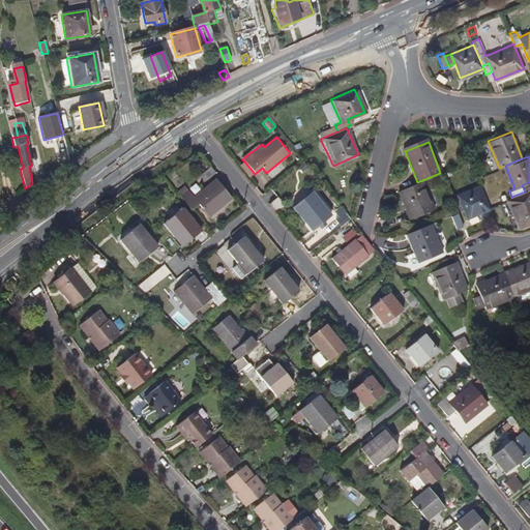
[(302,173),(310,167),(305,162),(297,168),(302,173)]
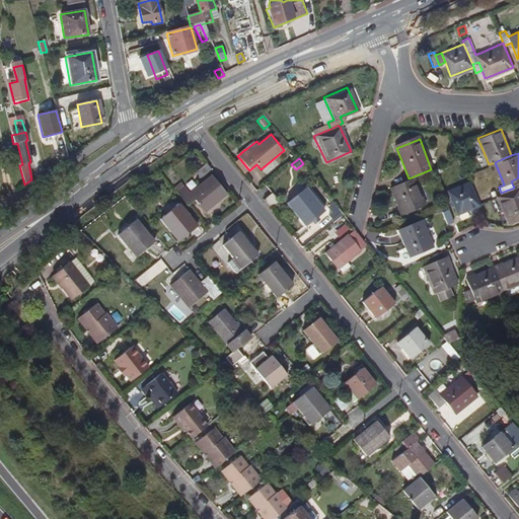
[(249,170),(240,159),(237,162),(246,173),(249,170)]
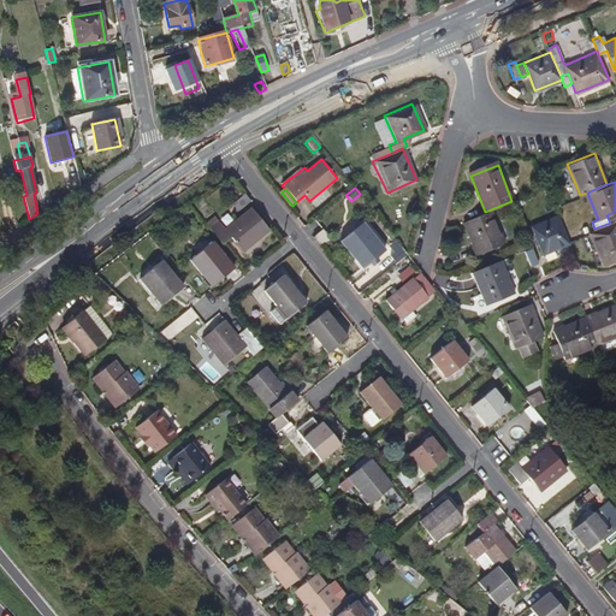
[(241,212),(254,201),(248,194),(235,205),(241,212)]
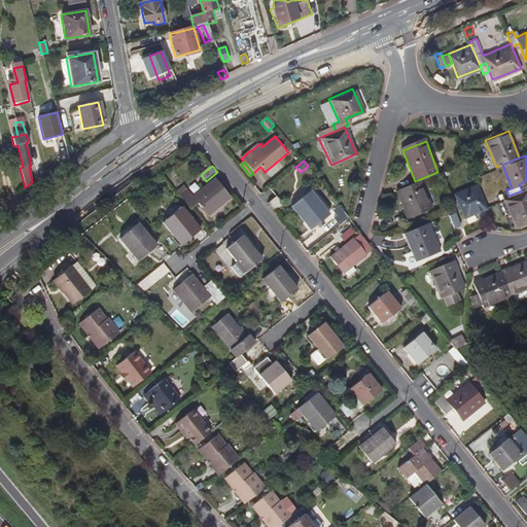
[(231,200),(215,179),(192,197),(187,189),(179,196),(191,210),(198,205),(208,217),(231,200)]
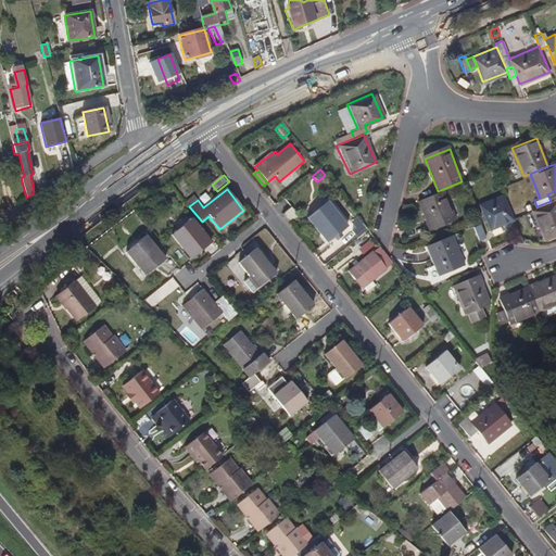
[(455,217),(443,189),(438,191),(417,200),(429,228),(455,217)]
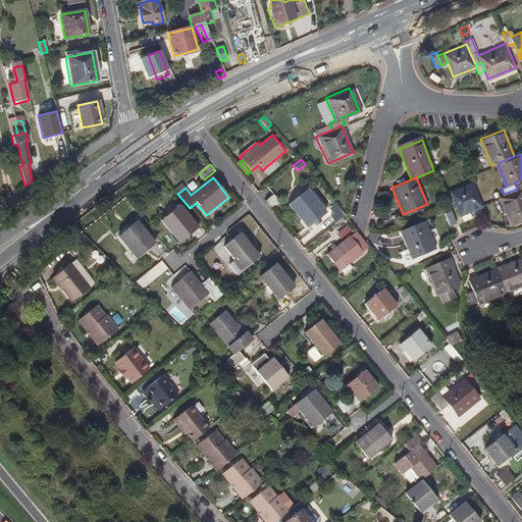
[(480,203),(471,183),(449,192),(459,216),(481,207),(480,203)]
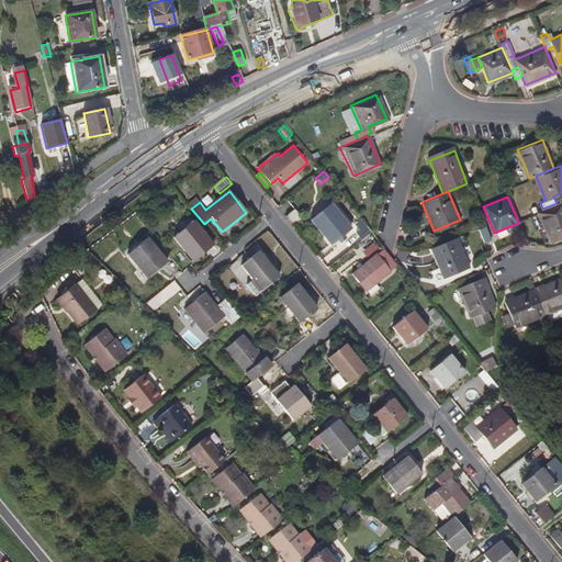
[(191,209),(200,202),(197,198),(188,204),(191,209)]
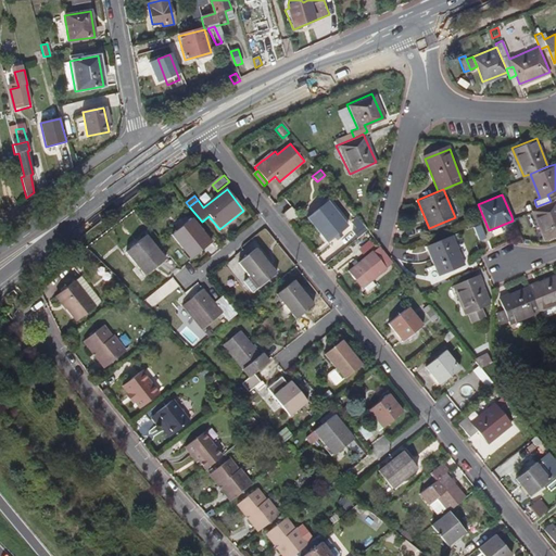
[(555,232),(555,198),(551,201),(536,206),(533,207),(544,237),(555,232)]
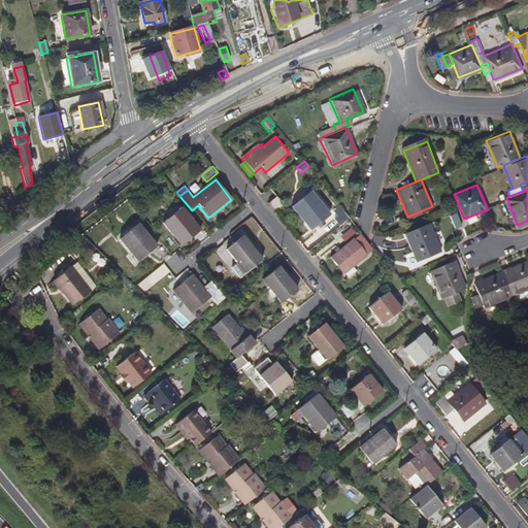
[(331,215),(314,192),(294,207),(312,230),(331,215)]
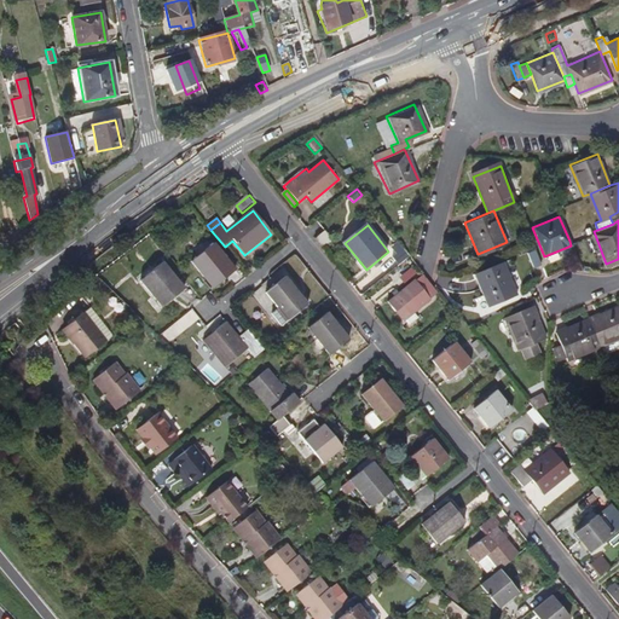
[(333,241),(325,231),(316,238),(324,248),(333,241)]
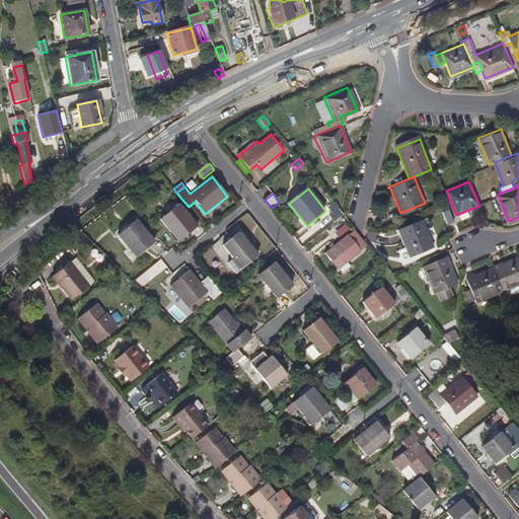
[(198,228),(179,205),(160,220),(179,243),(198,228)]
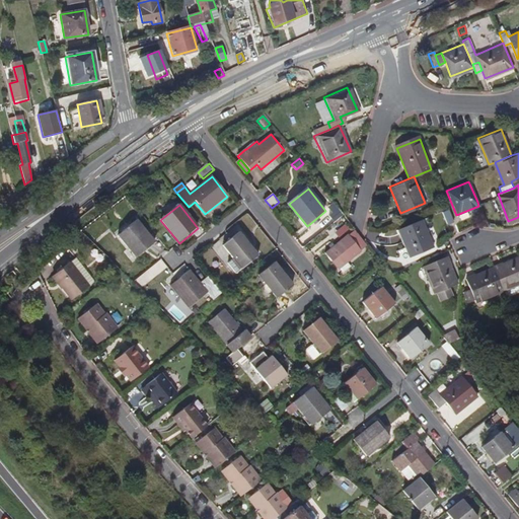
[(452,219),(446,206),(439,208),(445,222),(452,219)]
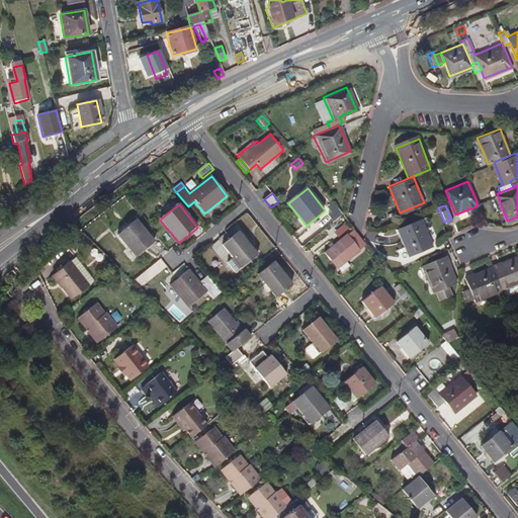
[(429,244),(417,218),(394,229),(407,255),(429,244)]
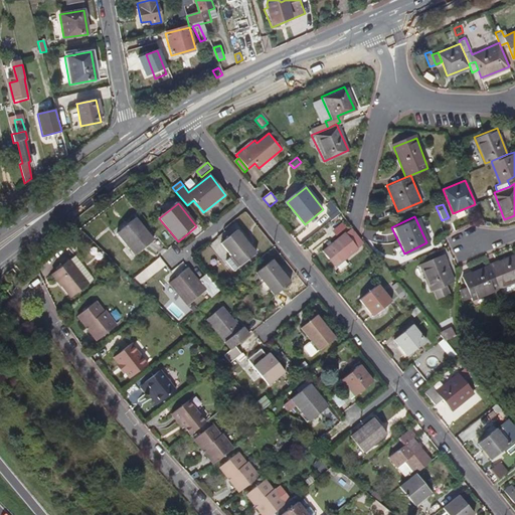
[(135,255),(154,240),(136,218),(117,234),(135,255)]
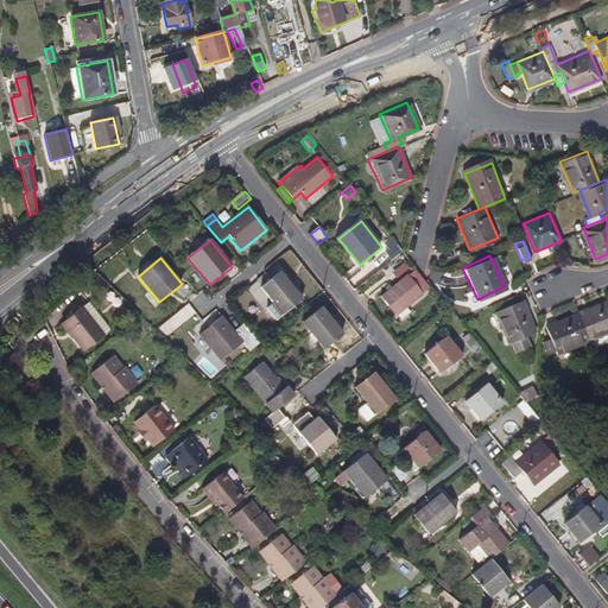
[(431,289),(417,271),(410,276),(424,293),(431,289)]
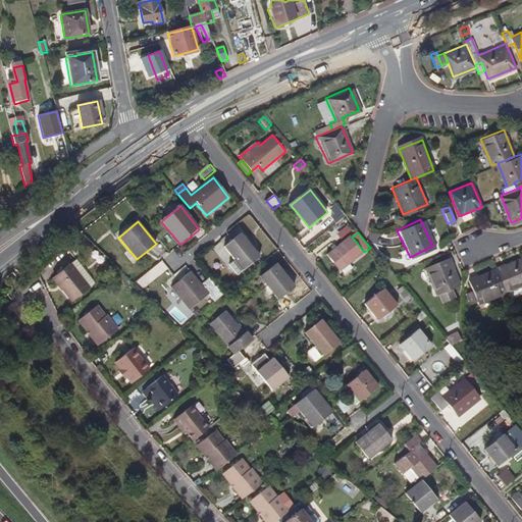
[(242,233),(225,247),(233,257),(236,259),(230,263),(239,273),(260,256),(242,233)]
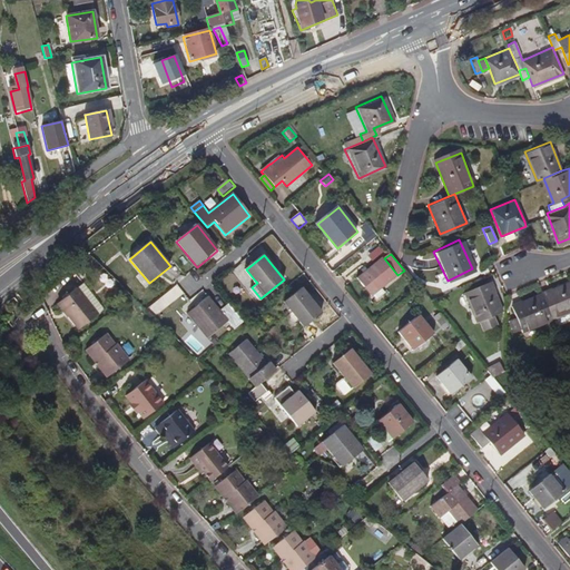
[(384,258),(383,258),(357,279),(372,297),(397,275),(384,258)]
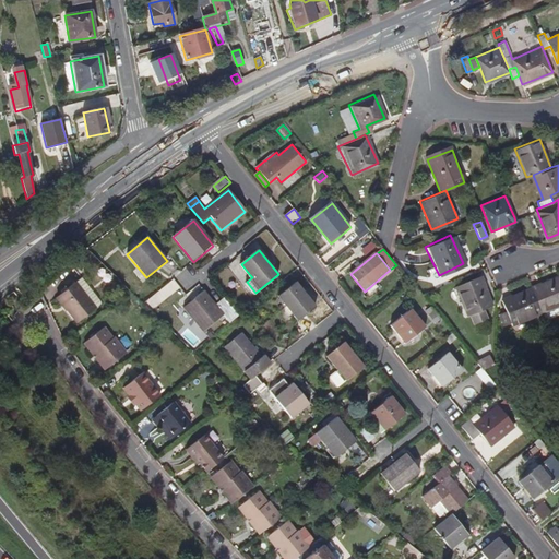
[(250,275),(241,264),(236,269),(245,280),(250,275)]
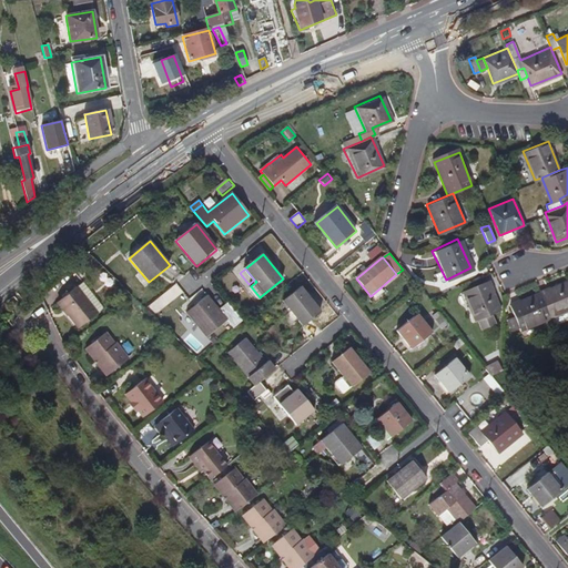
[(567,305),(567,281),(566,276),(536,290),(548,315),(567,305)]
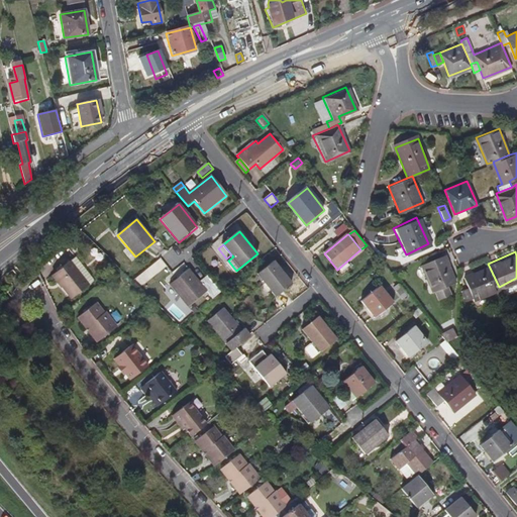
[(455,279),(442,252),(420,264),(432,290),(455,279)]
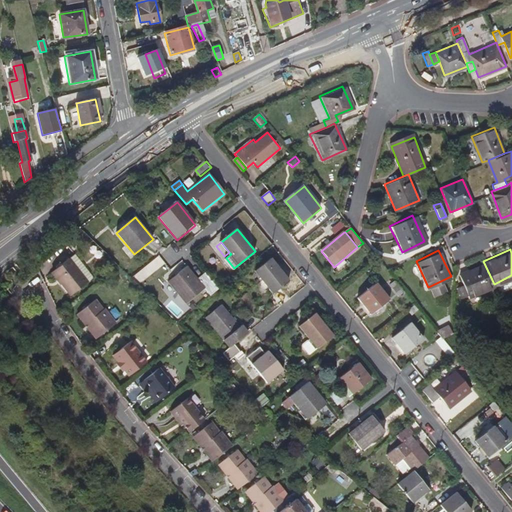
[(95,277),(76,253),(54,272),(72,295),(95,277)]
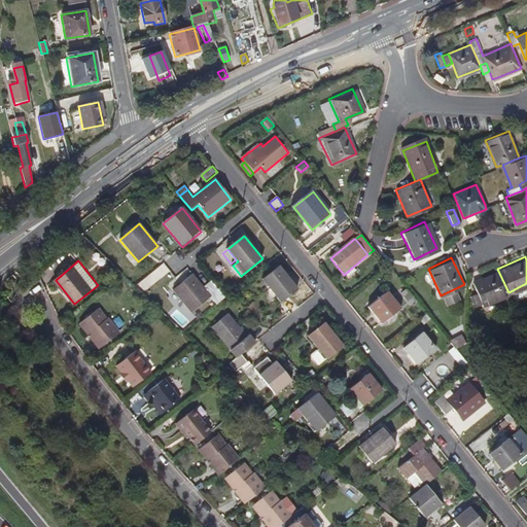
[(289,296),(299,289),(280,267),(256,286),(268,300),(270,299),(271,301),(276,296),(282,303),(283,302),(289,296)]
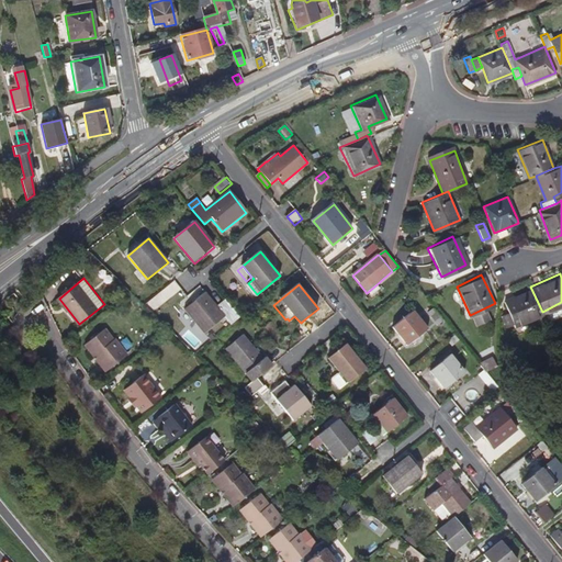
[(507,311),(501,314),(505,325),(513,322),(514,325),(542,312),(530,287),(503,300),(507,311)]
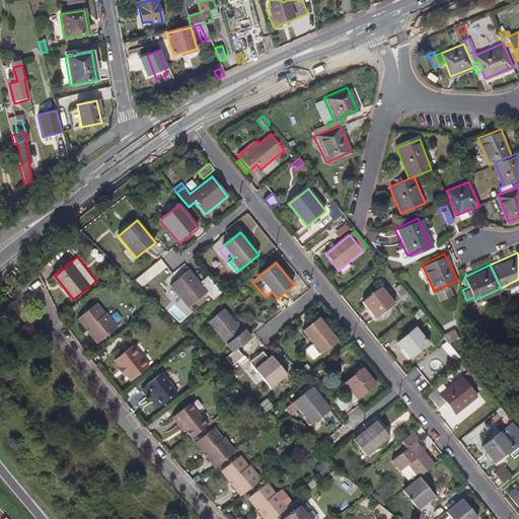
[(214,284),(208,276),(201,282),(190,269),(171,284),(190,307),(208,292),(215,300),(222,294),(214,284)]
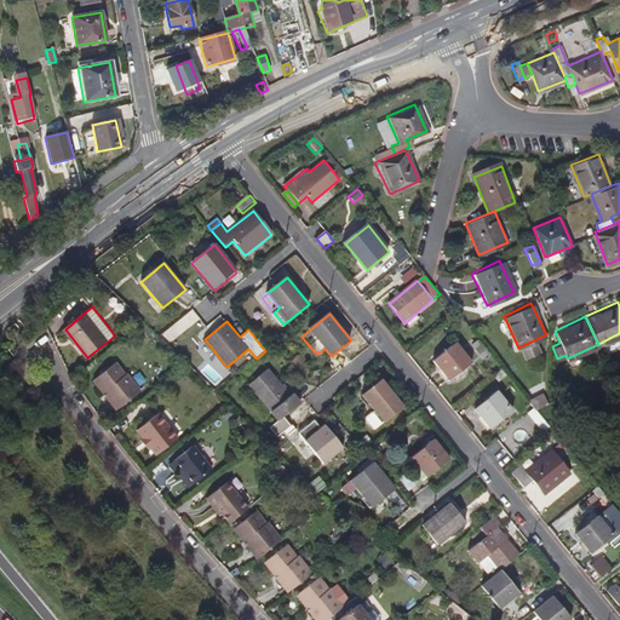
[(269,349),(258,337),(256,339),(265,351),(269,349)]
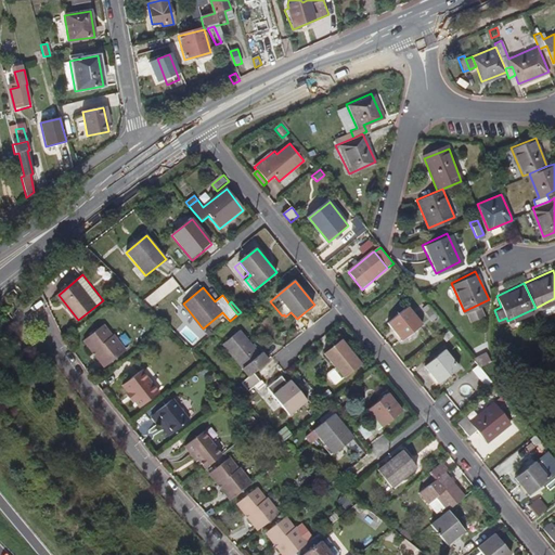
[(402,341),(423,325),(409,308),(388,324),(402,341)]
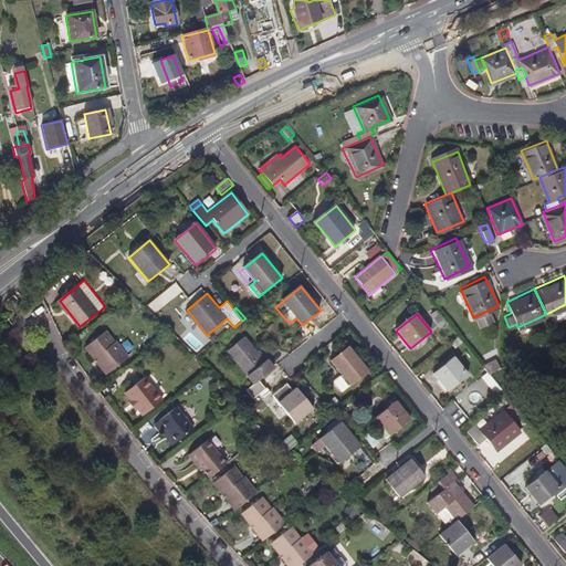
[(447,326),(437,314),(431,317),(441,329),(447,326)]
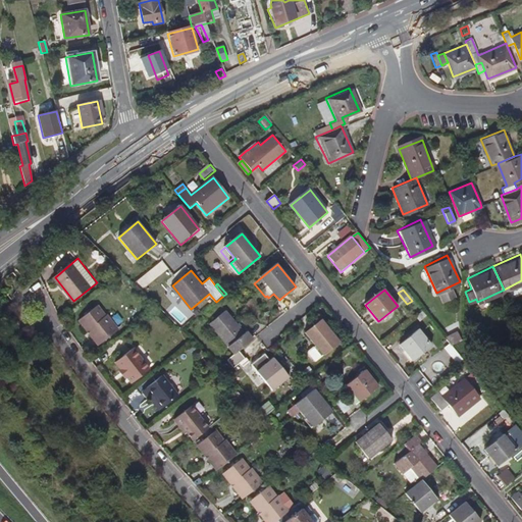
[(285,305),(292,300),(286,294),(280,299),(285,305)]
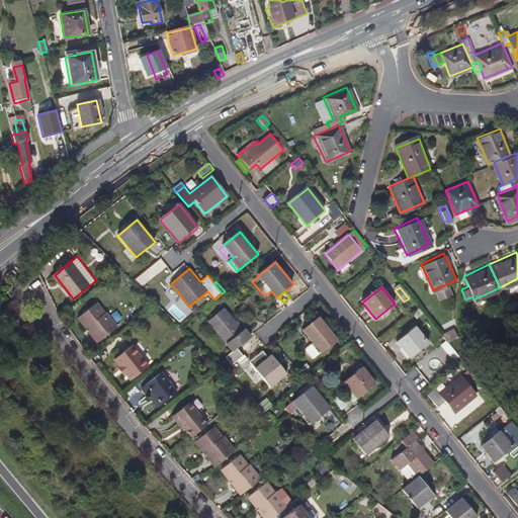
[(119,326),(108,312),(106,313),(98,301),(80,317),(88,327),(90,325),(93,329),(91,331),(100,341),(119,326)]
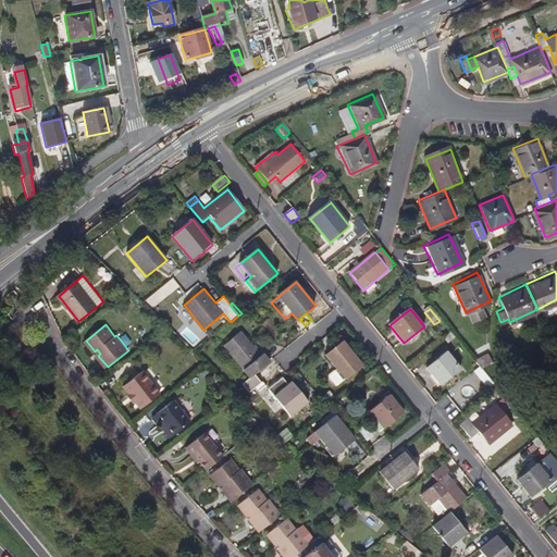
[(272,362),(264,354),(262,356),(242,331),(224,345),(252,379),(272,362)]
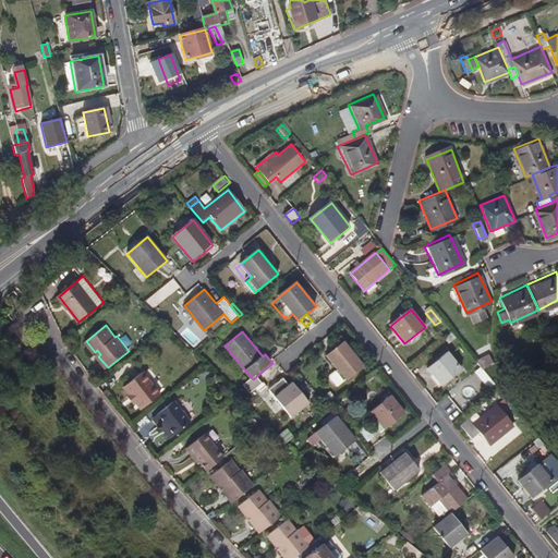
[(364,367),(344,342),(327,356),(346,381),(364,367)]
